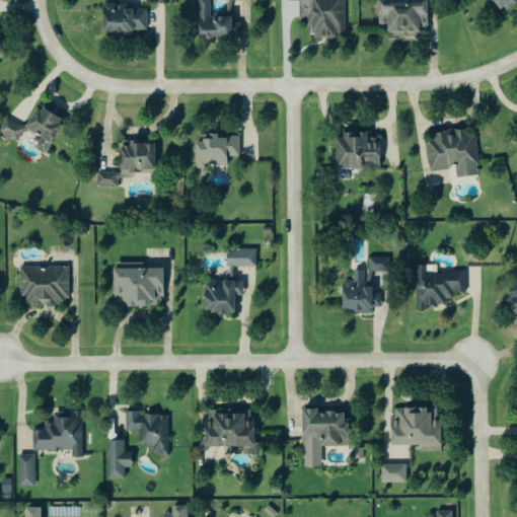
[(199,0),(199,37),(237,37),(237,15),(209,15),(209,0),(199,0)]
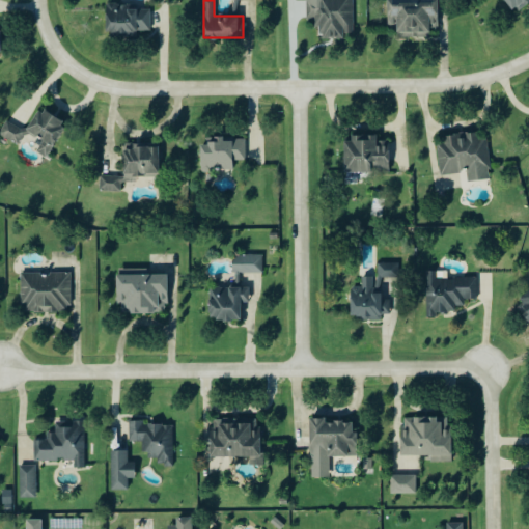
[(306,0),(306,19),(317,19),(317,37),(353,37),(353,0),(306,0)]
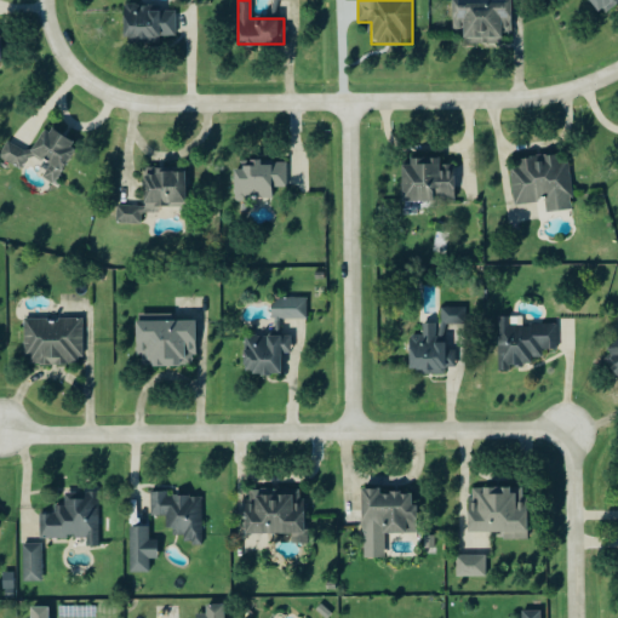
[(463,43),(510,43),(510,0),(452,0),(452,33),(463,33),(463,43)]
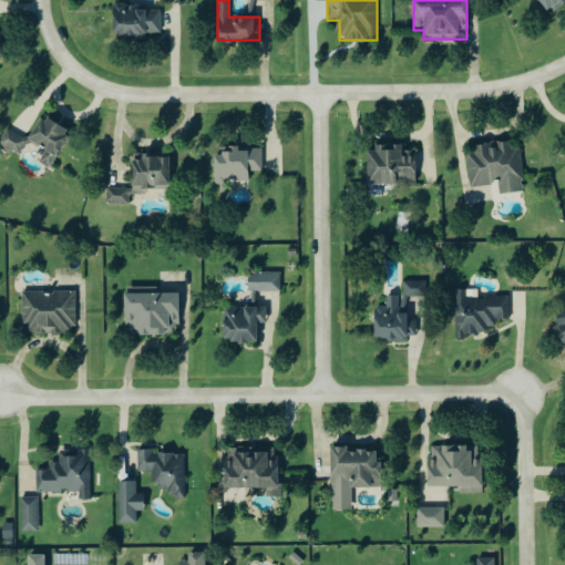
[(538,0),(554,12),(564,0),(538,0)]
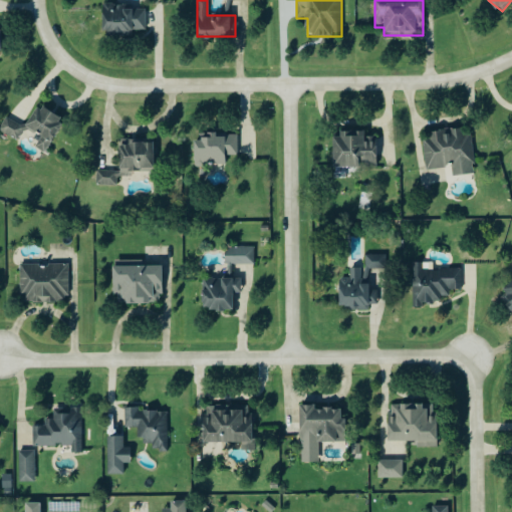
[(133,34),(133,29),(145,29),(145,5),(102,5),(102,34),(133,34)]
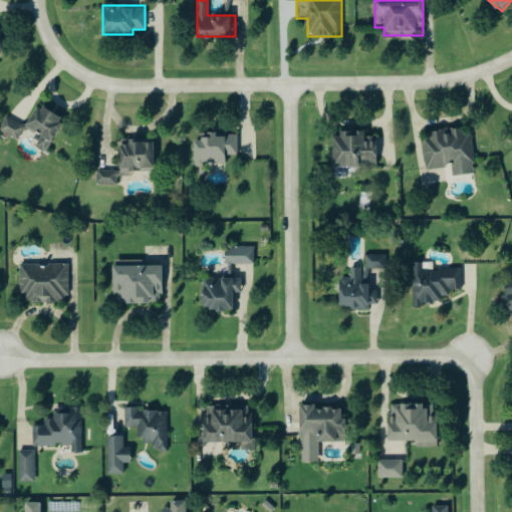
[(6,115),(0,124),(0,130),(17,140),(25,128),(40,136),(34,146),(45,153),(64,119),(37,103),(24,126),(6,115)]
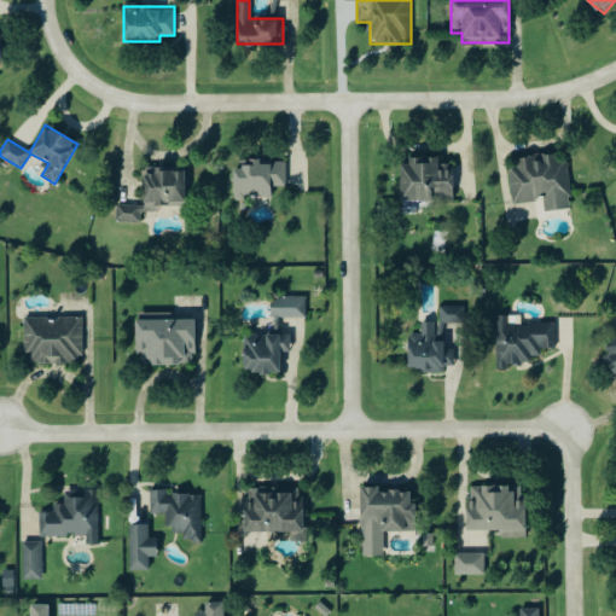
[(511,203),(544,199),(545,211),(570,209),(565,154),(507,158),(511,203)]
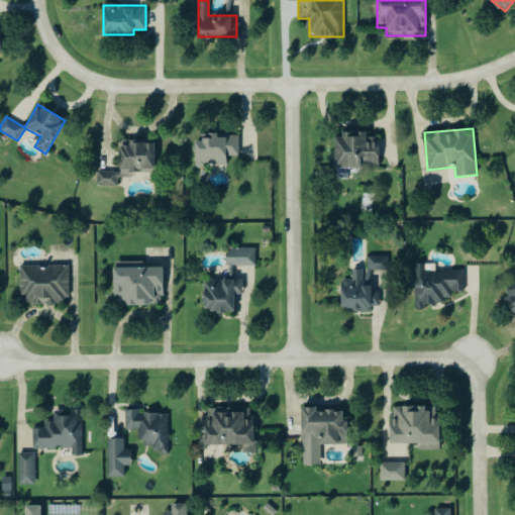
[(378,168),(378,135),(368,136),(368,130),(334,131),(335,168),(378,168)]
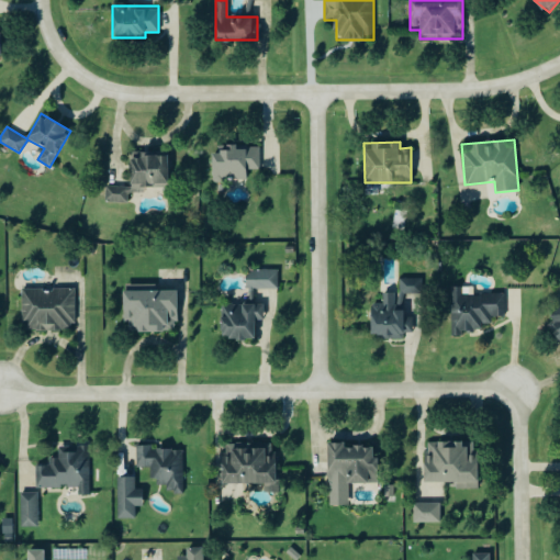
[(212,147),(212,179),(247,179),(247,168),(259,168),(259,147),(212,147)]
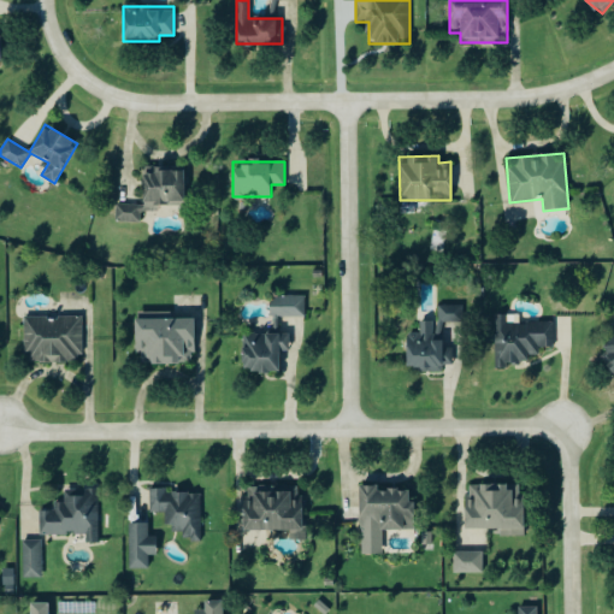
[(116,204),(116,222),(140,222),(140,210),(157,210),(157,205),(183,205),(184,170),(143,169),(143,204),(116,204)]
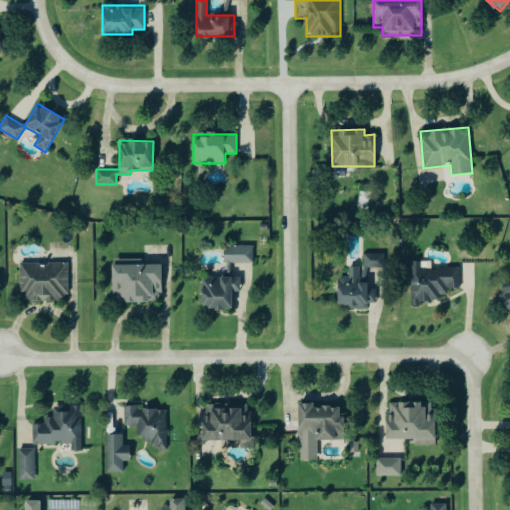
[(254,244),(225,245),(225,262),(255,261),(254,244)]
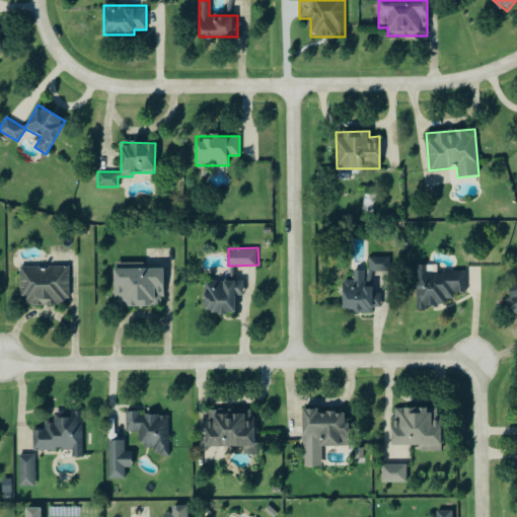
[(68,303),(68,265),(20,265),(20,303),(68,303)]
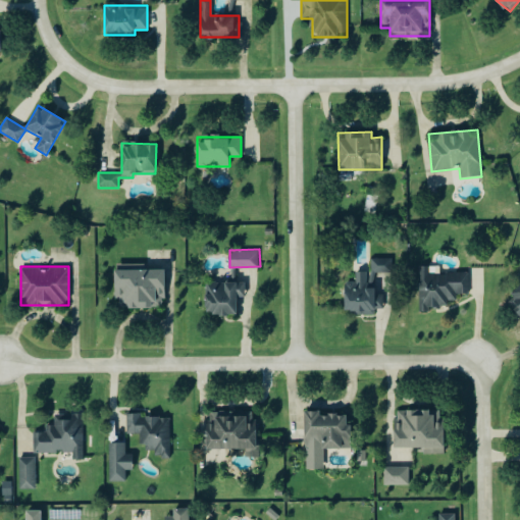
[(163,306),(163,268),(114,268),(114,306),(163,306)]
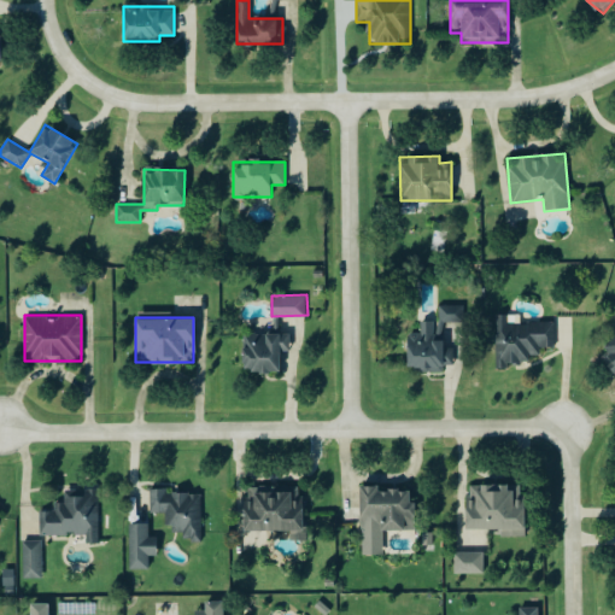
[(495,321),(496,365),(528,364),(528,356),(539,356),(539,347),(554,347),(552,318),(495,321)]
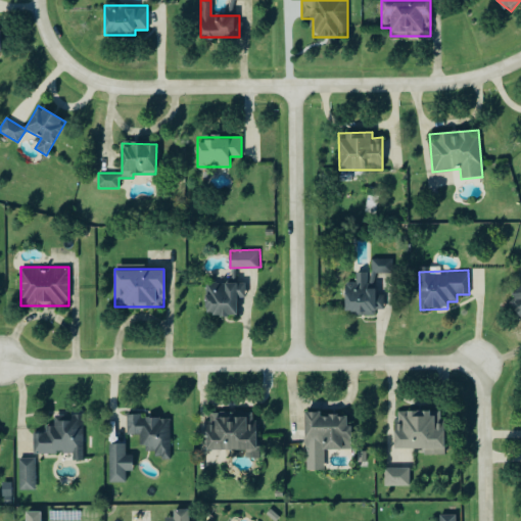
[(382,313),(382,295),(375,295),(375,287),(367,287),(367,272),(356,272),(356,281),(345,281),(345,313),(382,313)]
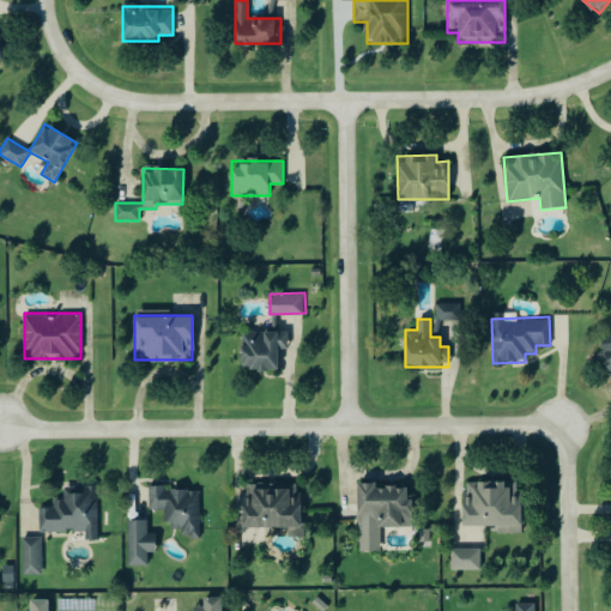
[(286,331),(241,331),(241,369),(277,369),(277,349),(286,349),(286,331)]
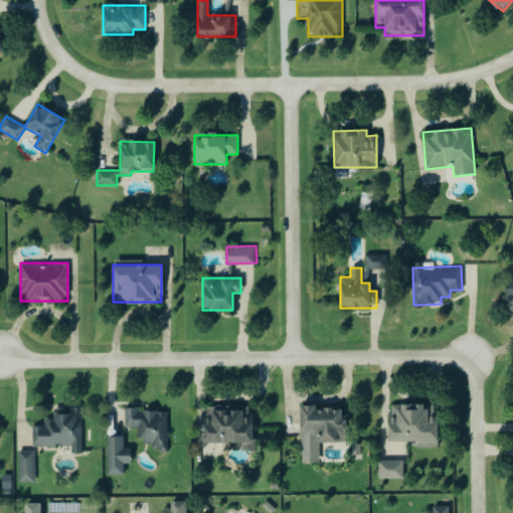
[(512,282),(501,290),(512,307),(512,282)]
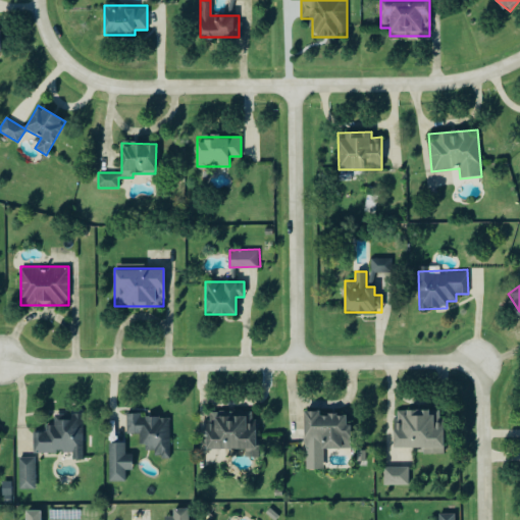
[(443,409),(395,409),(395,448),(443,448),(443,409)]
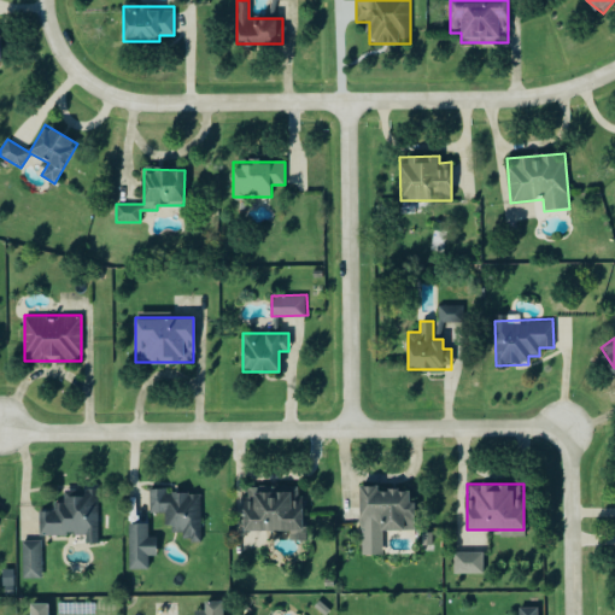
[(302,529),(302,486),(244,486),(244,529),(302,529)]
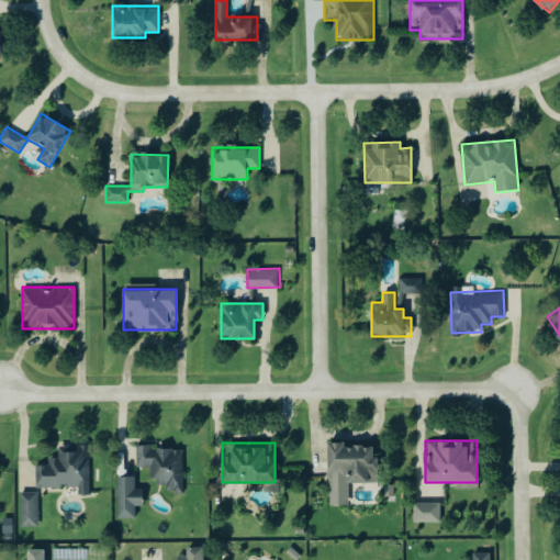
[(377,506),(377,443),(327,443),(328,483),(346,483),(347,506),(377,506)]
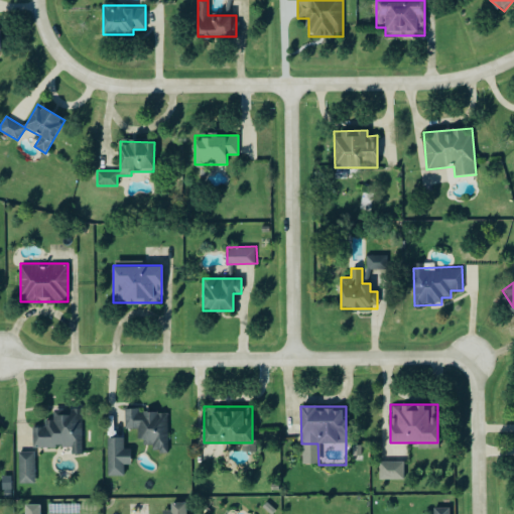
[(72,446),(72,454),(82,454),(81,408),(53,408),(53,419),(44,420),(44,426),(32,426),(32,447),(72,446)]
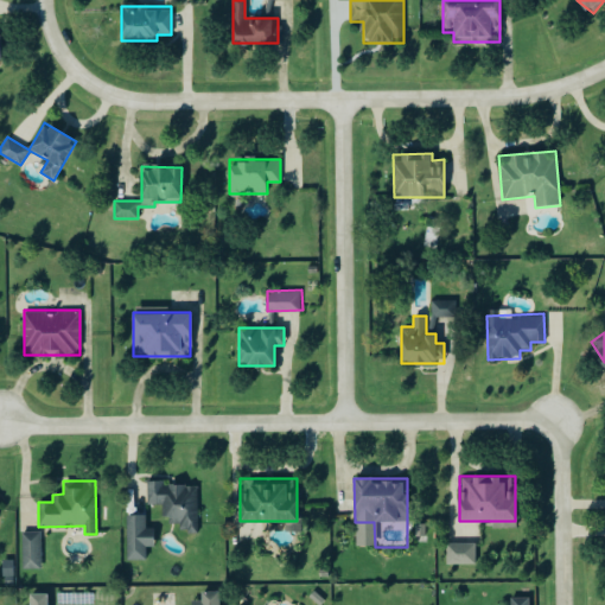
[(163,504),(161,521),(179,521),(179,533),(197,533),(198,483),(147,482),(146,504),(163,504)]
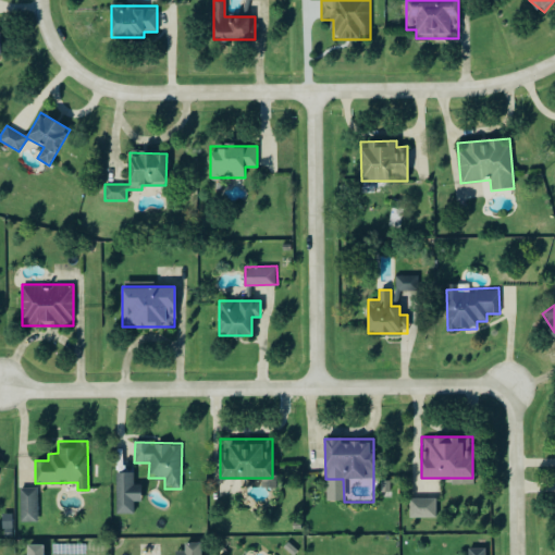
[(116,470),(118,513),(135,513),(134,501),(143,501),(143,483),(130,483),(130,471),(116,470)]
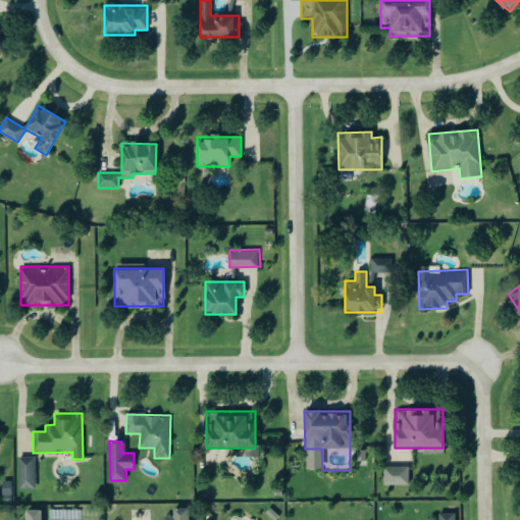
[(19,456),(20,488),(37,488),(36,456),(19,456)]
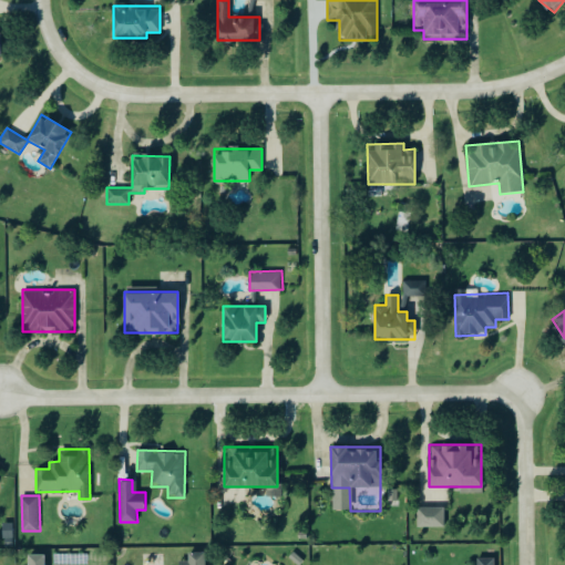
[(445,505),(419,506),(419,526),(445,526),(445,505)]
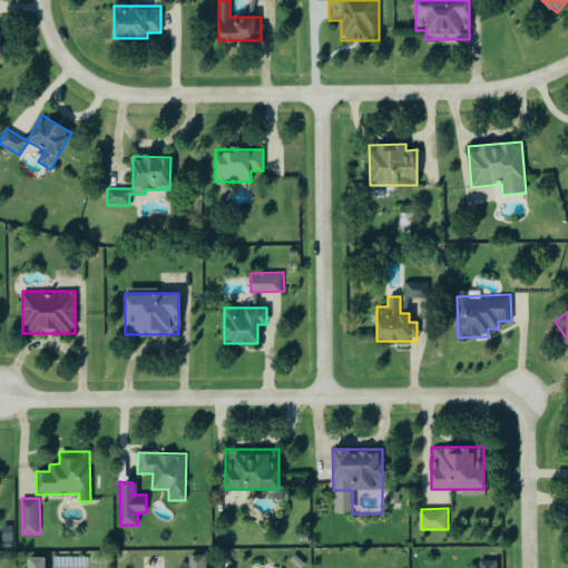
[(15,525),(3,525),(3,540),(15,540),(15,525)]
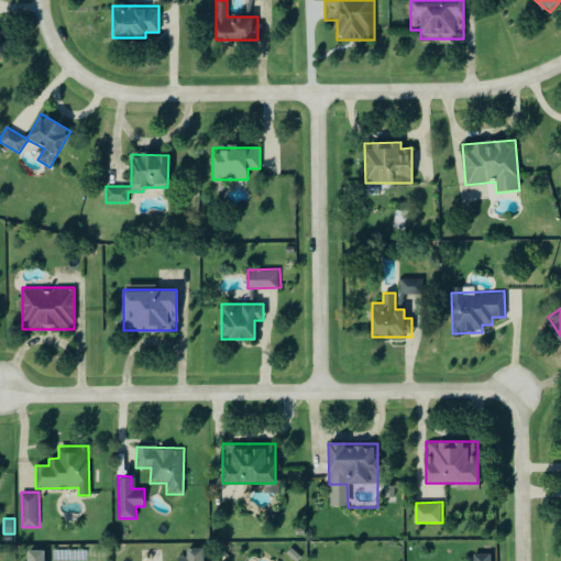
[(28,548),(28,560),(46,560),(46,548),(28,548)]
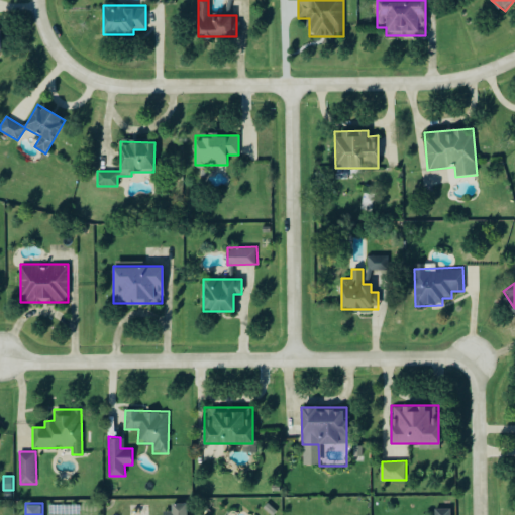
[(188,514),(188,503),(173,503),(173,510),(164,511),(164,514),(188,514)]
